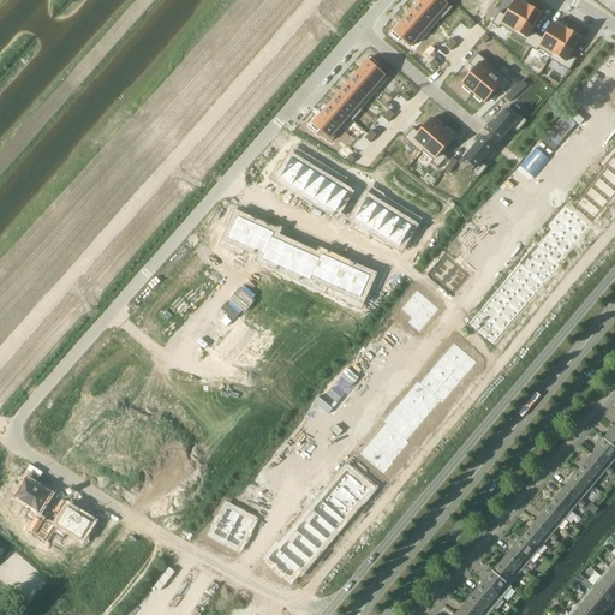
[(421,0),(412,11),(433,29),(441,19),(442,18),(421,0)]
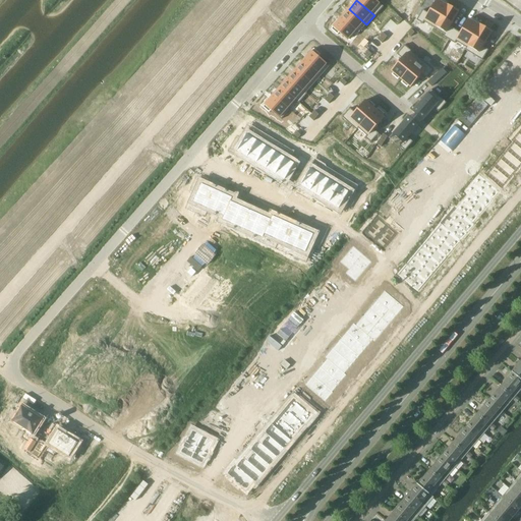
[(356,0),(374,15),(373,16),(374,16),(384,7),(375,0),(356,0)]
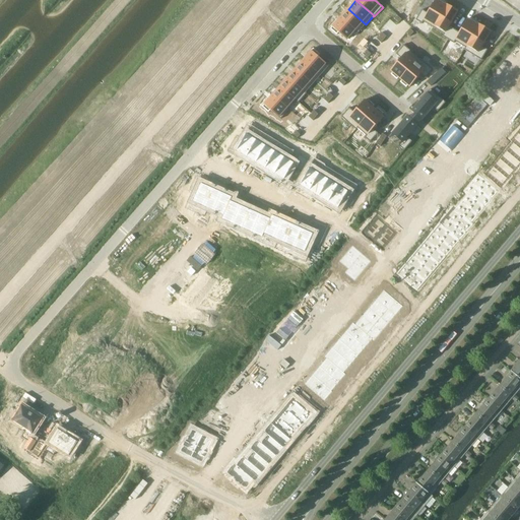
[(423,10),(415,20),(421,24),(424,22),(434,28),(447,6),(445,5),(447,3),(441,0),(439,0),(439,1),(437,0),(435,0),(428,13),(423,10)]
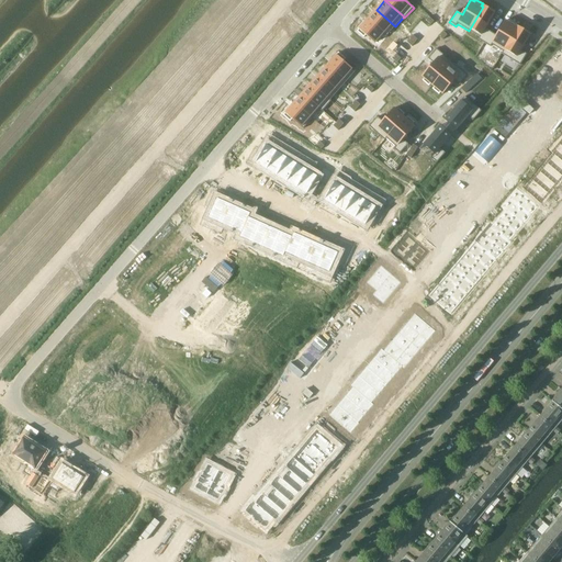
[(446,2),(439,14),(446,20),(453,7),(446,2)]
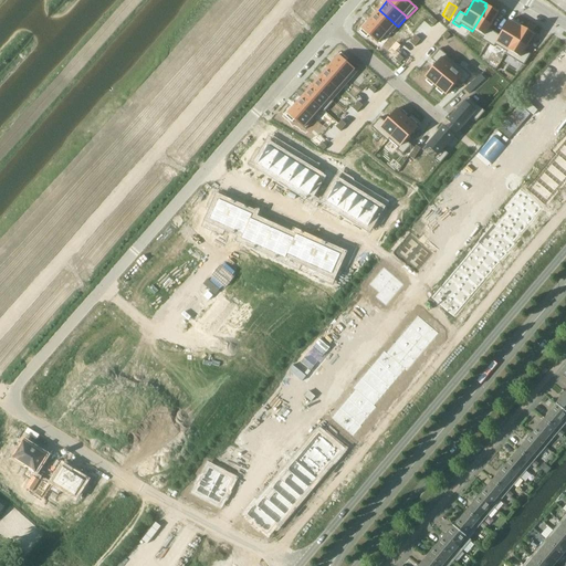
[(486,7),(472,31),(483,38),(481,40),(488,43),(494,32),(489,29),(499,12),(486,6),(486,7)]
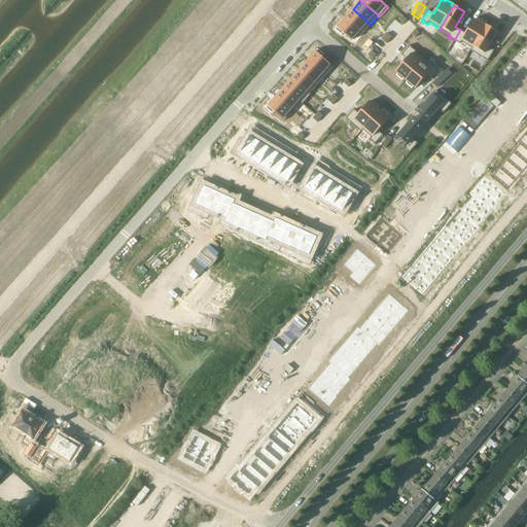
[(353,9),(345,18),(360,31),(362,34),(371,25),(353,9)]
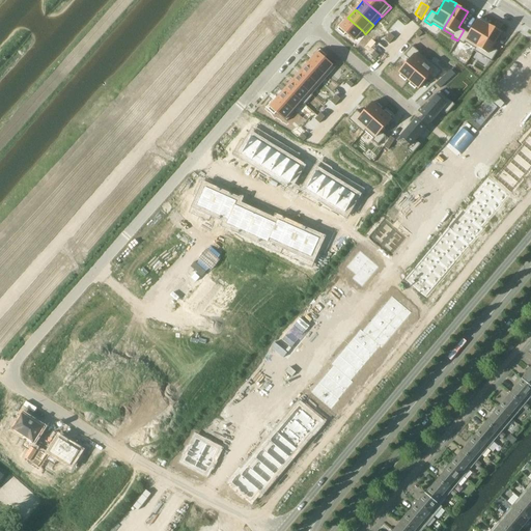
[(347,18),(337,30),(344,35),(346,33),(355,40),(363,31),(347,18)]
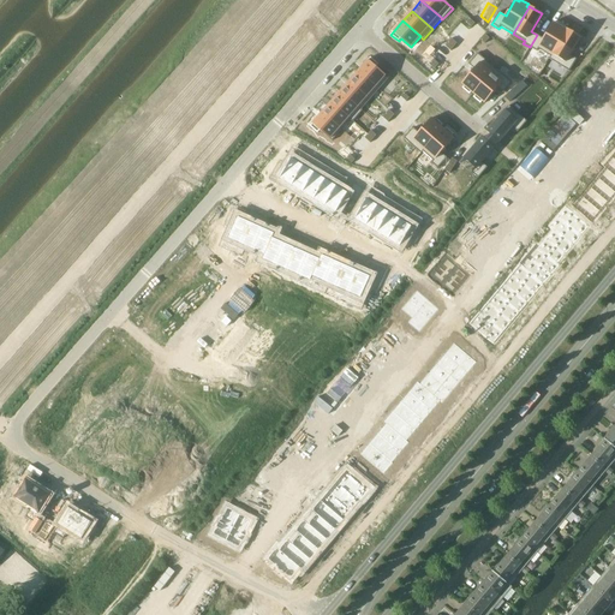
[(537,35),(530,47),(537,52),(538,49),(550,57),(551,57),(567,30),(566,30),(565,29),(566,27),(557,22),(556,24),(554,23),(543,39),(537,35)]
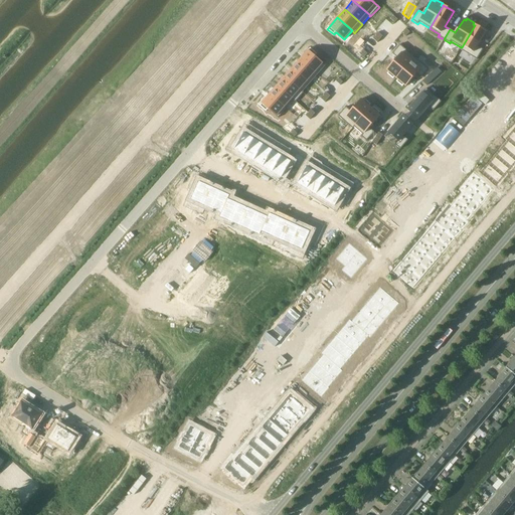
[(461,47),(460,49),(477,59),(483,49),(478,46),(487,31),(475,24),(474,25),(475,25),(462,47),(461,47)]
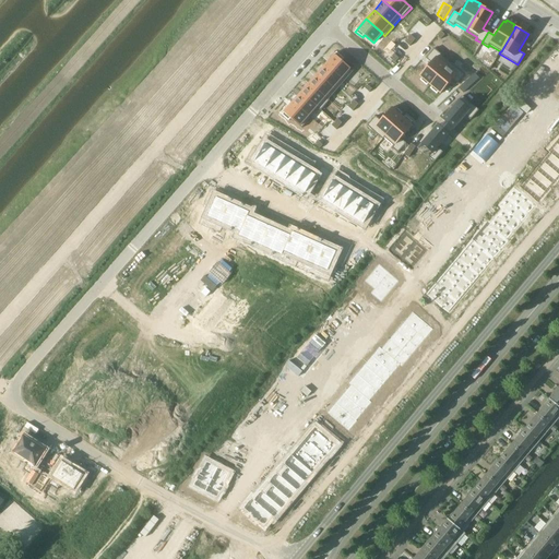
[(431,63),(419,76),(421,79),(420,81),(427,86),(428,84),(430,85),(450,62),(435,49),(426,59),(431,63)]
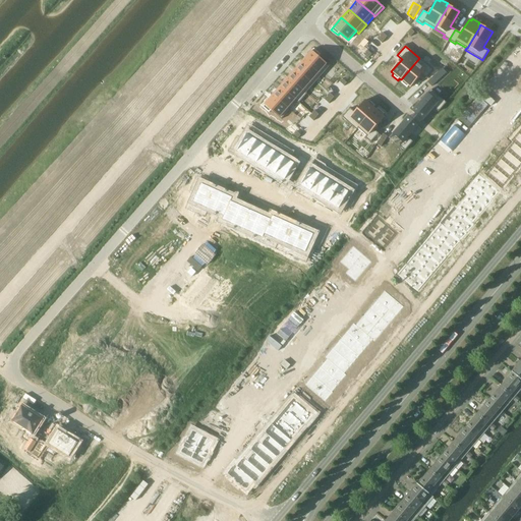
[(314,49),(303,60),(322,76),(330,66),(319,57),(321,55),(314,49)]
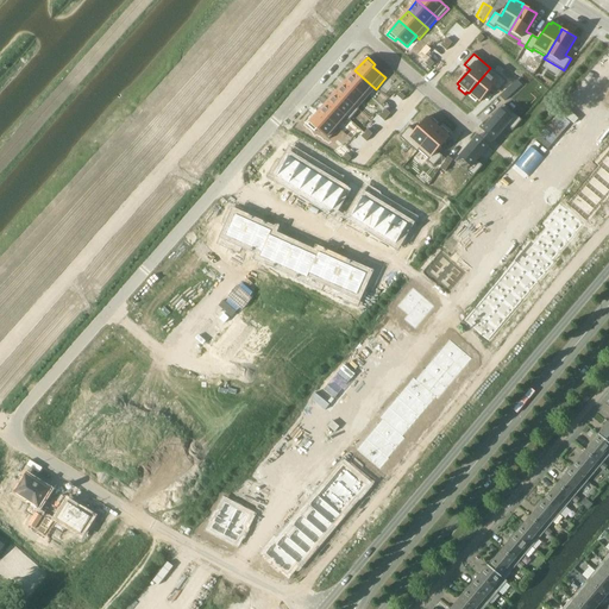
[(490,68),(469,93),(471,94),(469,96),(476,102),(478,100),(481,102),(493,88),(498,93),(507,82),(490,68)]
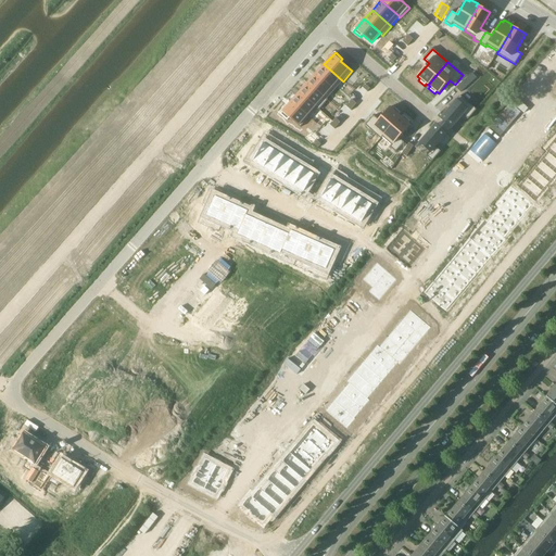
[(324,64),(316,74),(335,90),(343,81),(324,64)]
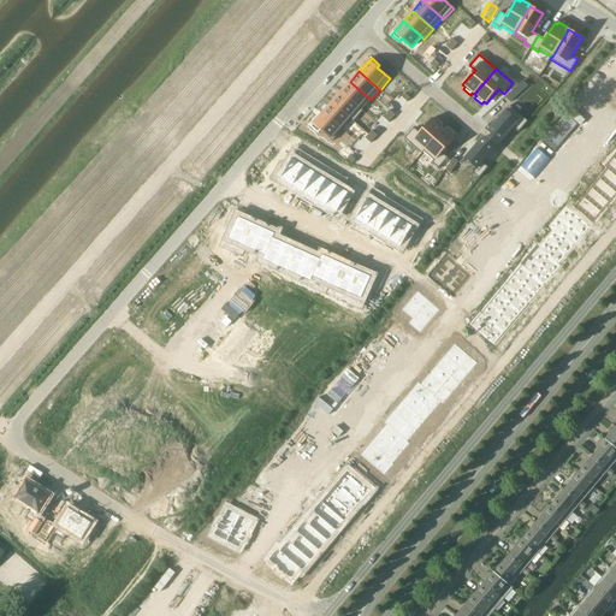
[(350,82),(341,93),(362,111),(362,110),(371,100),(350,82)]
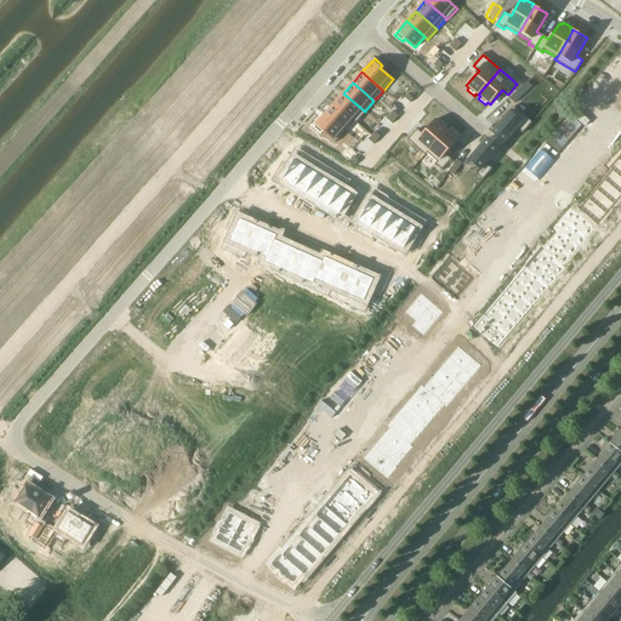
[(519,90),(510,98),(514,103),(524,95),(519,90)]
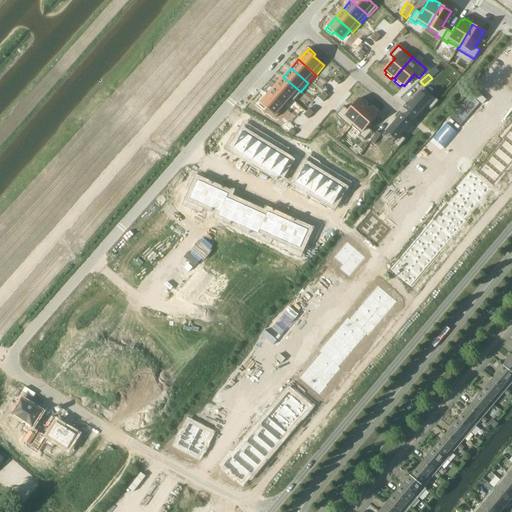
[(283,77),(276,85),(292,100),(294,102),(302,92),(301,91),(301,92),(283,77)]
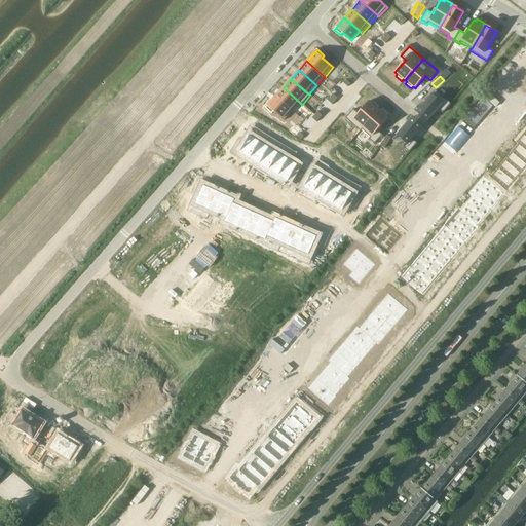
[(284,87),(275,97),(293,111),(300,103),(284,87)]
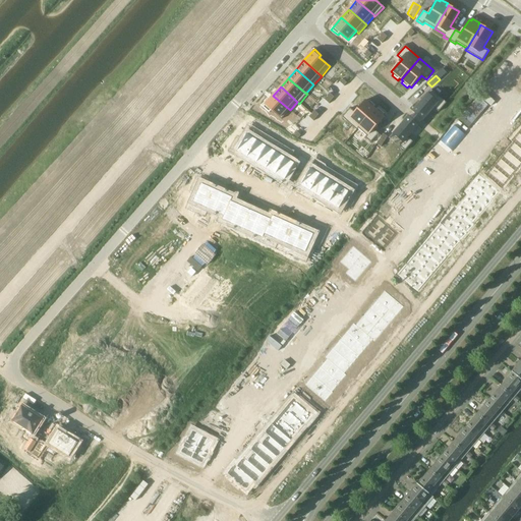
[(431,90),(412,111),(423,120),(433,108),(439,112),(447,103),(431,90)]
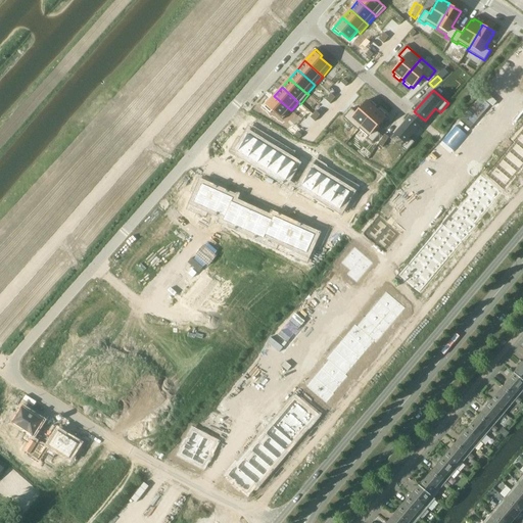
[(274,96),(264,107),(271,113),(272,111),(282,121),(291,110),(274,96)]
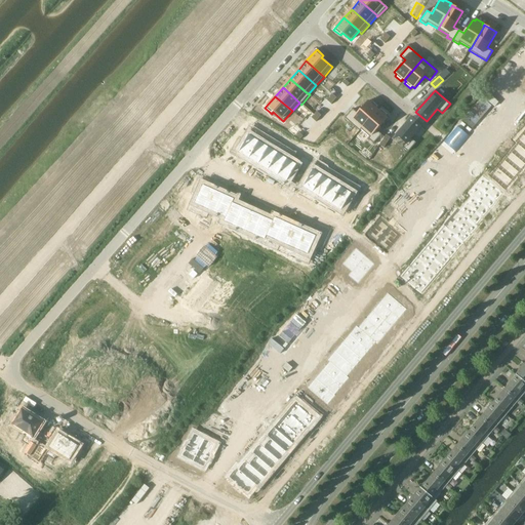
[(353,109),(345,118),(360,131),(361,129),(378,110),(376,108),(378,107),(372,102),(370,103),(368,101),(358,114),(353,109)]
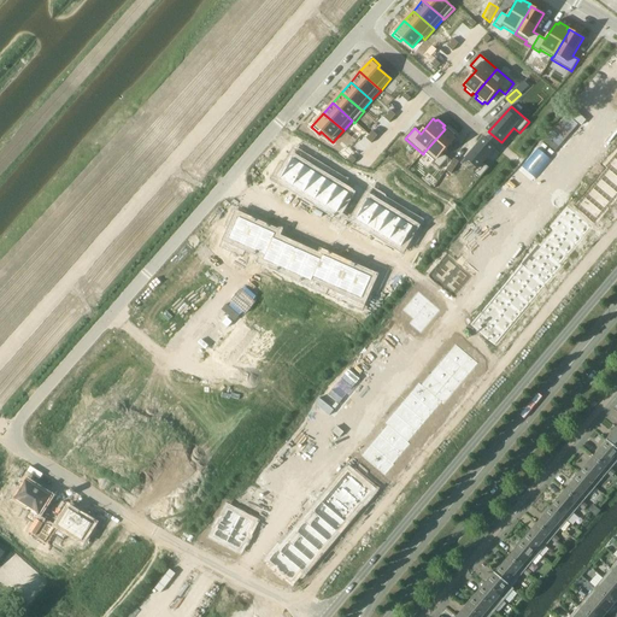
[(445,129),(424,152),(435,162),(433,164),(439,169),(448,158),(442,153),(456,139),(453,136),(456,135),(448,128),(446,130),(445,129)]
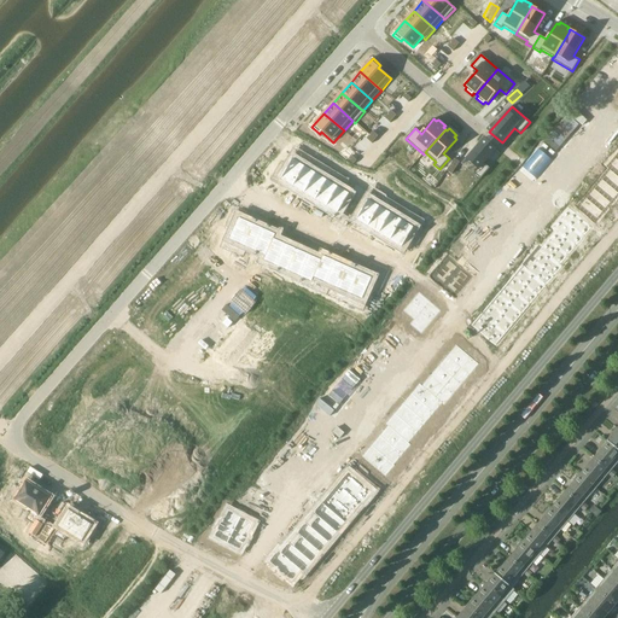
[(484,138),(466,159),(478,169),(474,174),(481,179),(490,168),(484,163),(497,149),(484,138)]
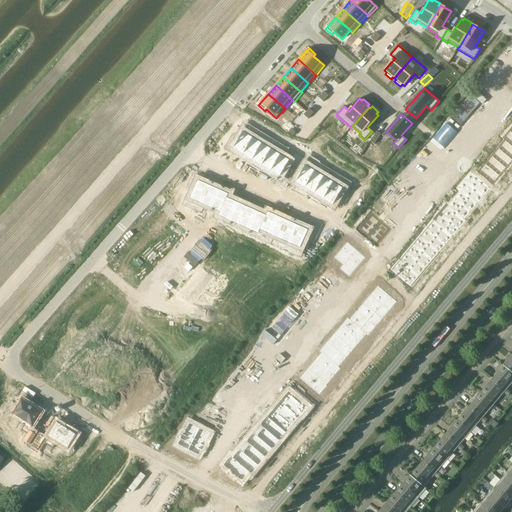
[(235,140),(231,147),(232,149),(243,155),(253,138),(243,131),(237,141),(235,140)]
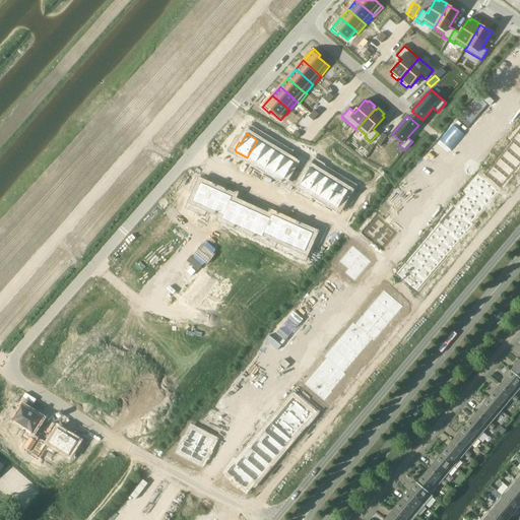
[(382,134),(376,143),(380,146),(387,137),(382,134)]
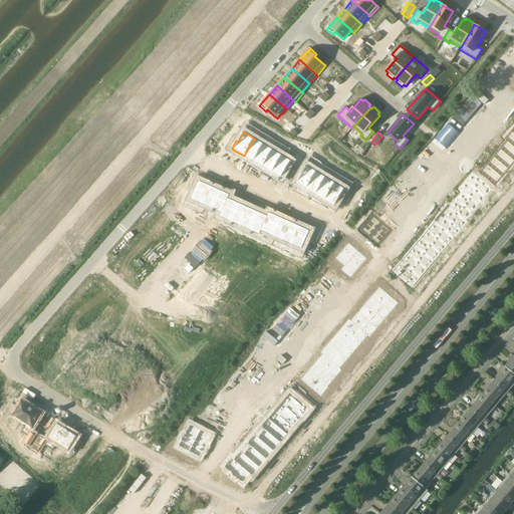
[(254,139),(244,156),(253,162),(263,144),(254,139)]
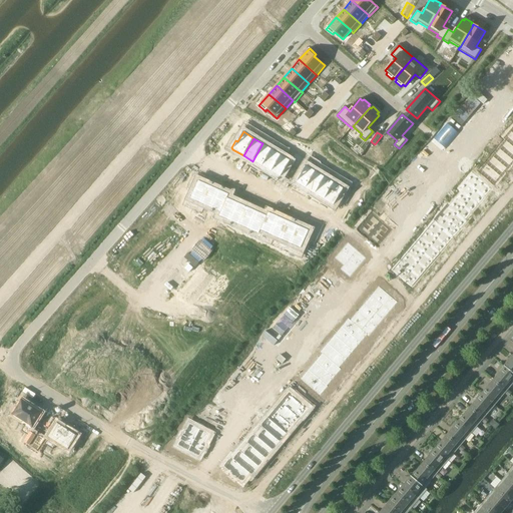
[(512,144),(506,139),(500,147),(512,157),(512,144)]
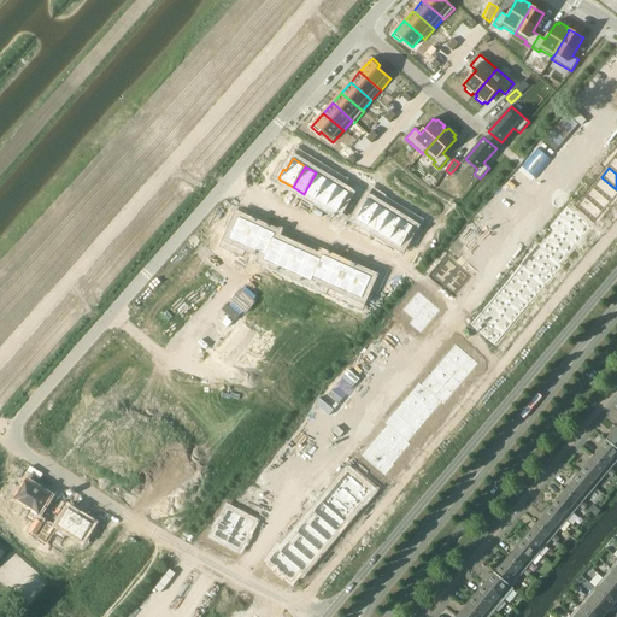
[(316,172),(304,194),(315,200),(328,180),(316,172)]
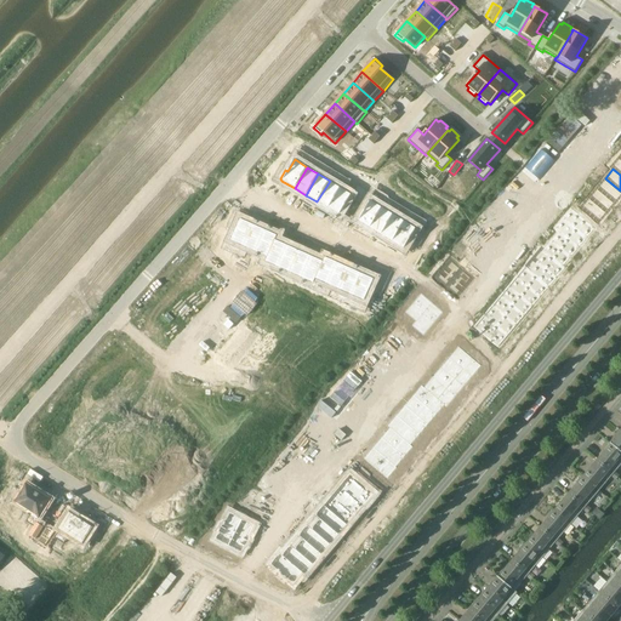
[(620,191),(605,178),(597,187),(616,203),(620,197),(620,191)]
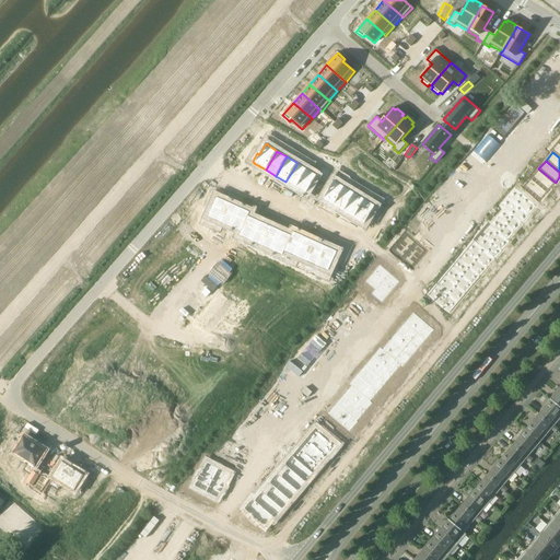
[(298,163),(286,182),(295,188),(307,170),(298,163)]
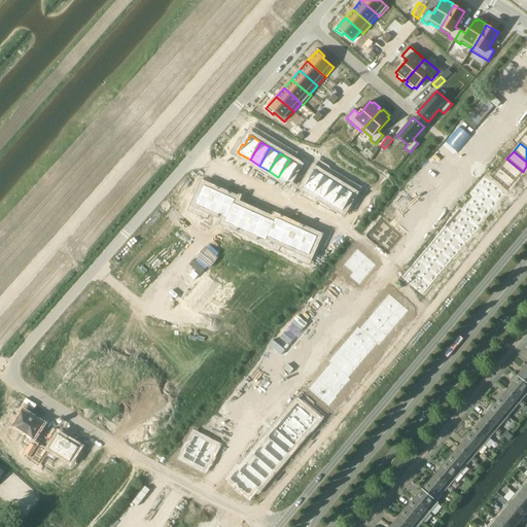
[(289,160),(278,177),(288,183),(296,170),(303,174),(309,163),(303,159),(299,165),(289,160)]
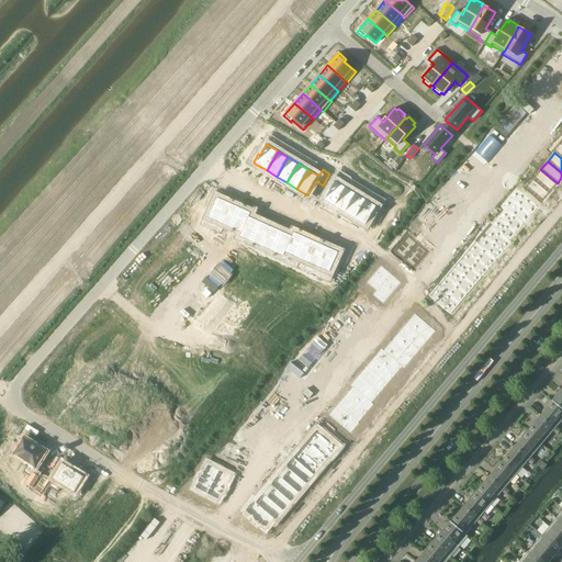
[(540,169),(534,178),(550,192),(558,183),(540,169)]
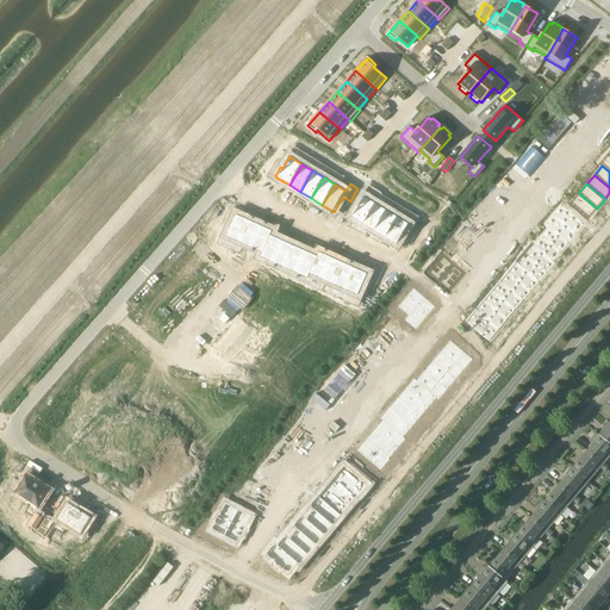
[(358,188),(350,201),(358,206),(352,217),(363,224),(375,204),(365,197),(366,194),(358,188)]
